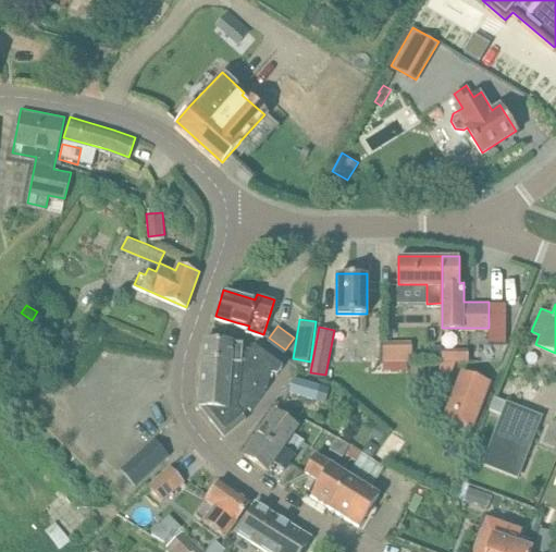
[(411,338),(383,338),(383,358),(412,358),(411,338)]
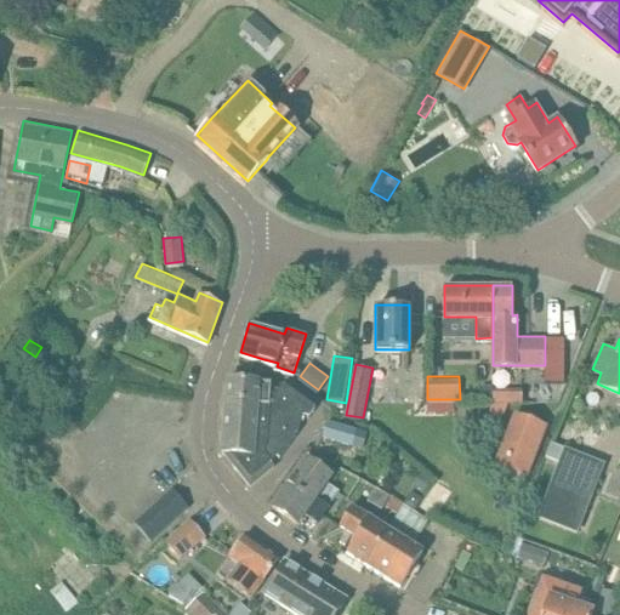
[(223,449),(251,483),(276,463),(272,460),(277,454),(279,456),(296,432),(302,413),(310,414),(316,405),(283,382),(269,399),(272,381),(228,377),(222,449),(223,449)]
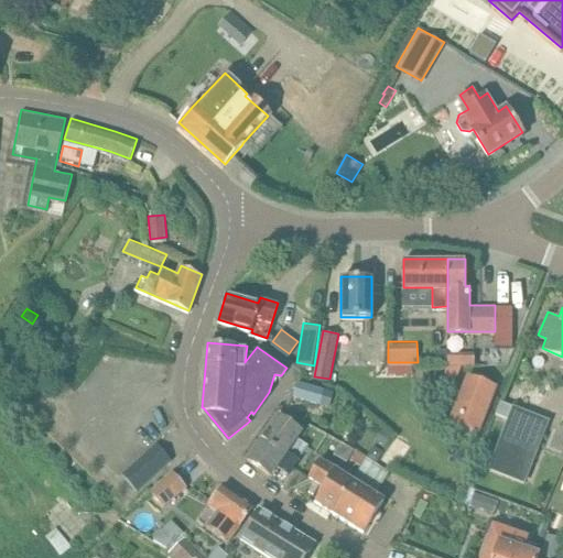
[(475,350),(448,350),(448,363),(475,363),(475,350)]
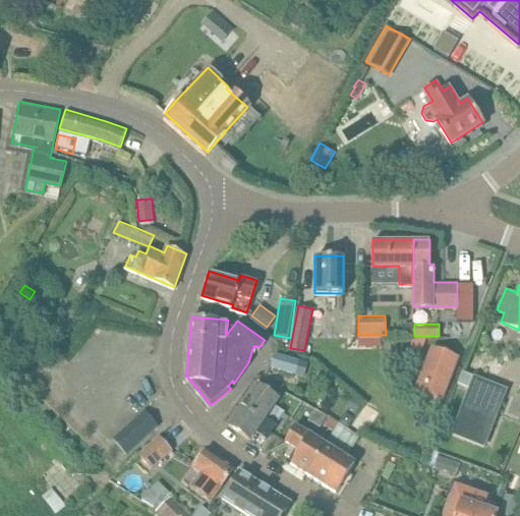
[(416,388),(442,397),(458,355),(432,346),(416,388)]
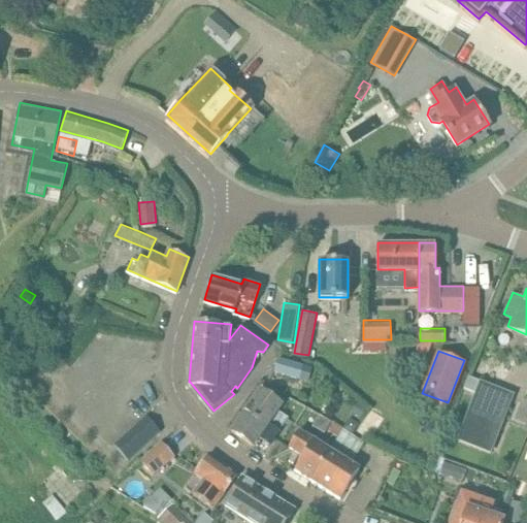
[(304,364),(281,356),(276,368),(300,377),(304,364)]
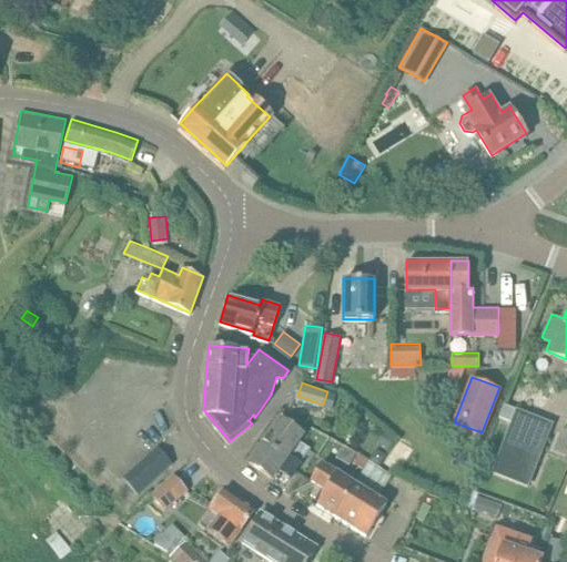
[(520,407),(519,408),(505,402),(499,415),(513,420),(494,470),(528,482),(552,420),(520,407)]
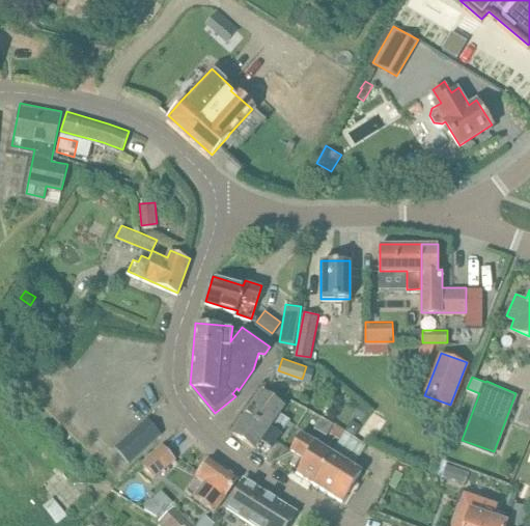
[(263,390),(246,413),(233,430),(255,445),(267,428),(284,406),(263,390)]
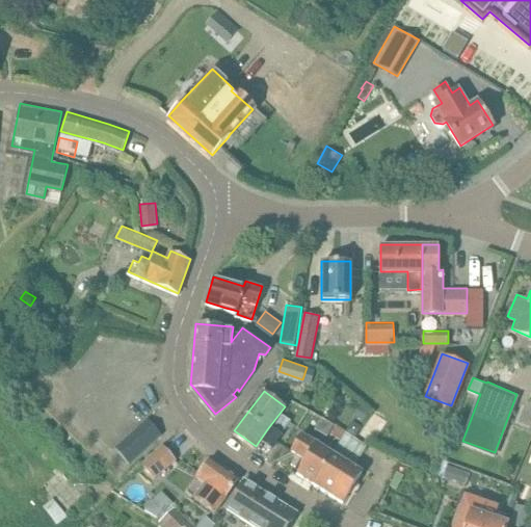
[(361,402),(353,412),(364,419),(370,409),(361,402)]
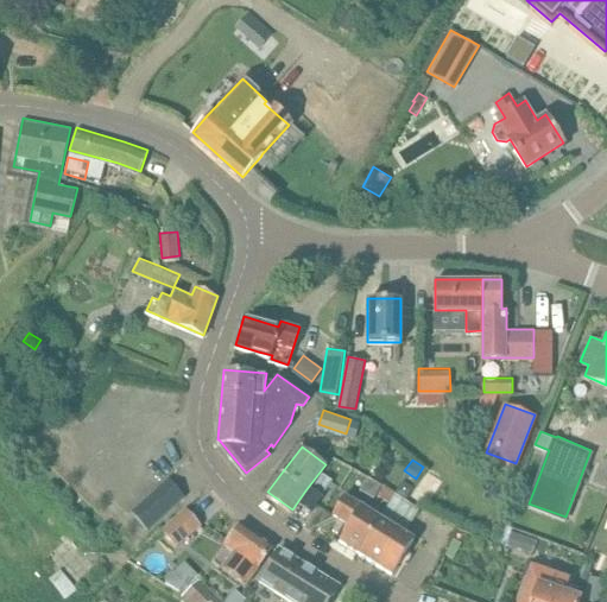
[(168,476),(151,493),(133,508),(149,526),(184,494),(168,476)]
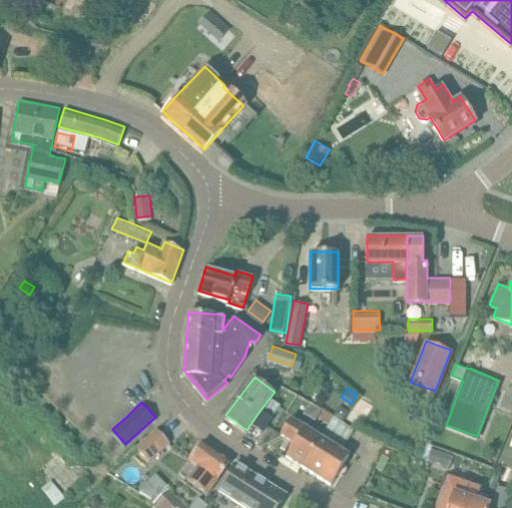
[(340,403),(334,412),(344,418),(350,409),(340,403)]
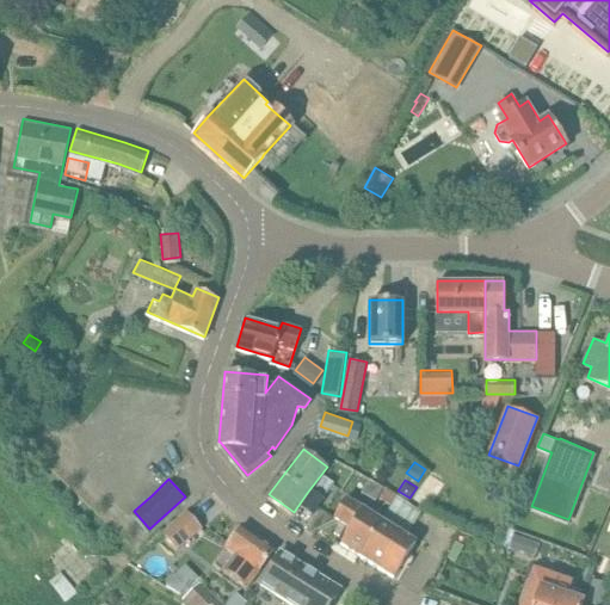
[(399,494),(384,486),(380,494),(390,501),(393,504),(399,494)]
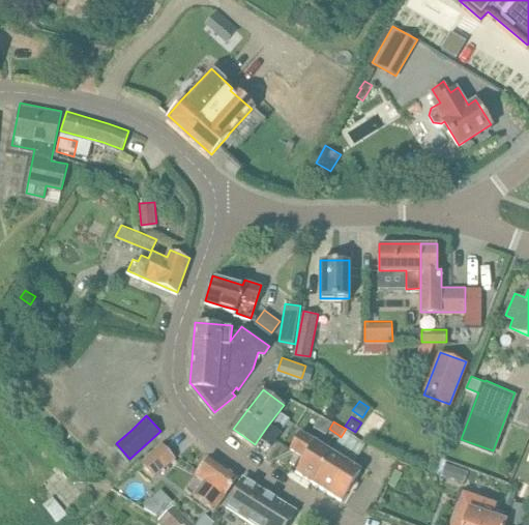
[(339,435),(330,448),(332,449),(313,480),(342,498),(360,468),(352,462),(365,441),(346,429),(341,437),(339,435)]
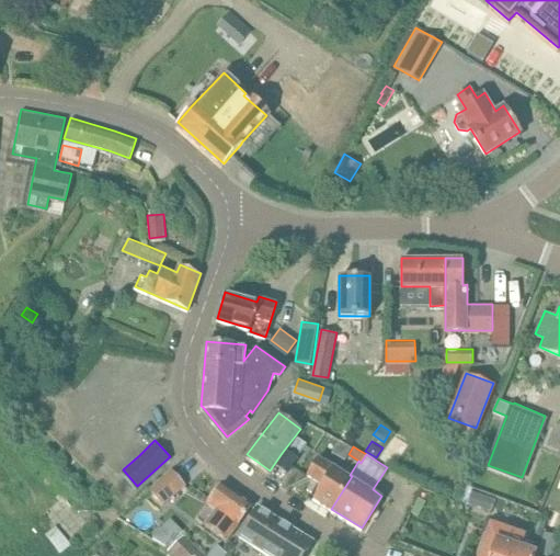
[(313,497),(331,509),(352,476),(350,475),(318,455),(307,473),(322,483),(313,497)]
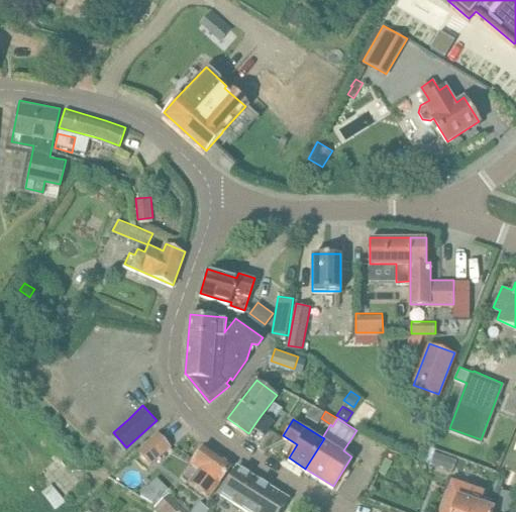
[(150,463),(171,444),(159,431),(138,449),(150,463)]
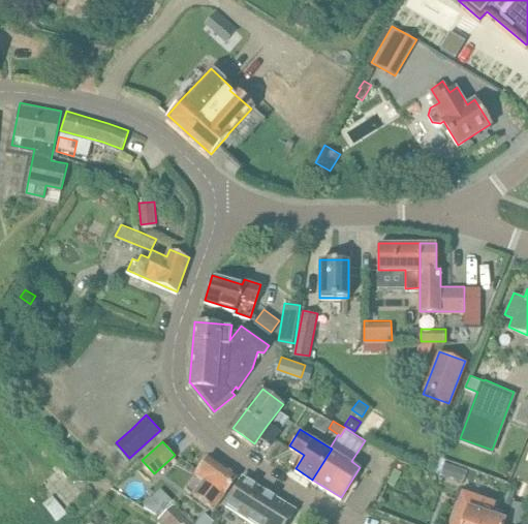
[(211,453),(198,469),(196,472),(205,479),(194,492),(214,507),(239,473),(211,453)]
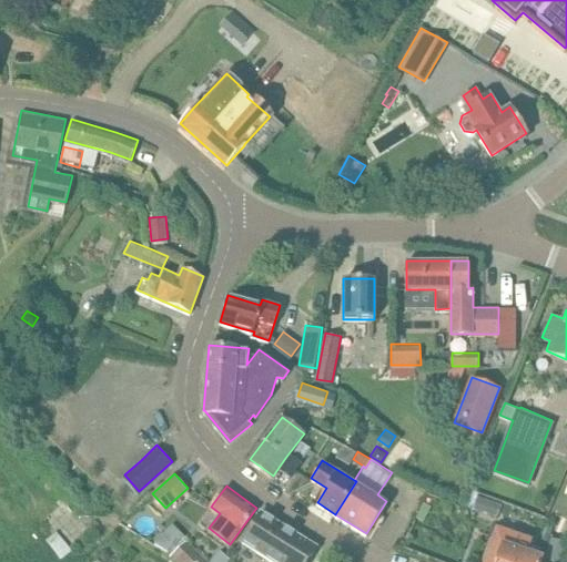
[(261,510),(249,529),(242,540),(276,561),(305,561),(316,545),(261,510)]
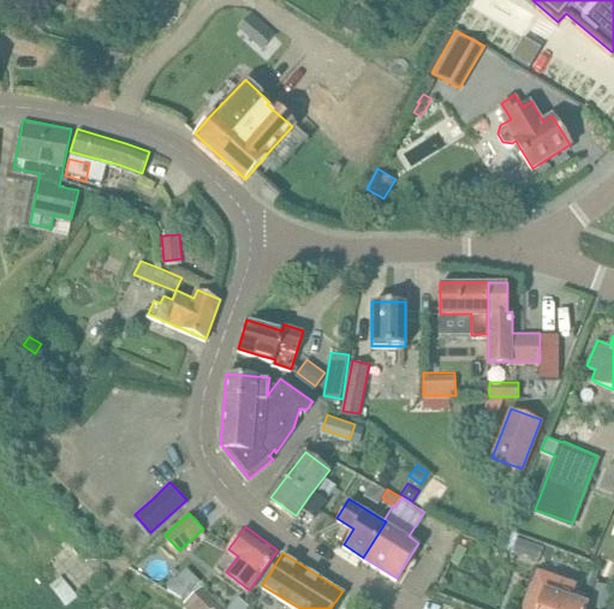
[(167,585),(184,595),(201,578),(188,565),(167,585)]
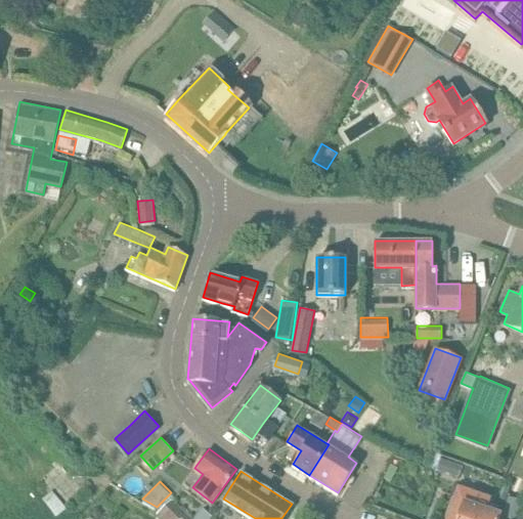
[(498,518),(500,515),(486,510),(490,496),(456,484),(452,498),(450,498),(442,518),(498,518)]
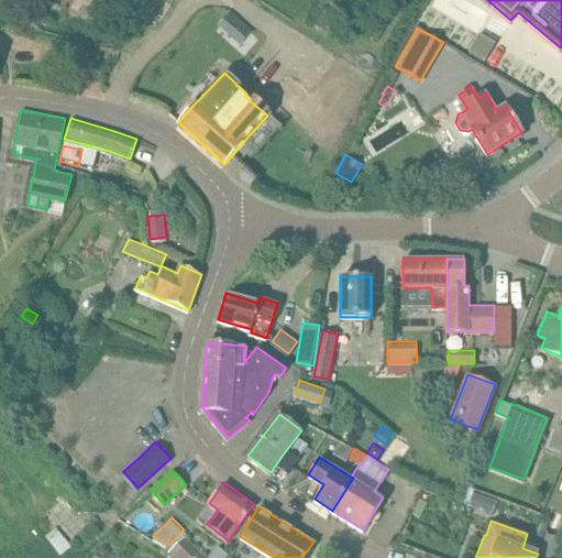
[(546,532),(540,553),(555,556),(561,536),(546,532)]
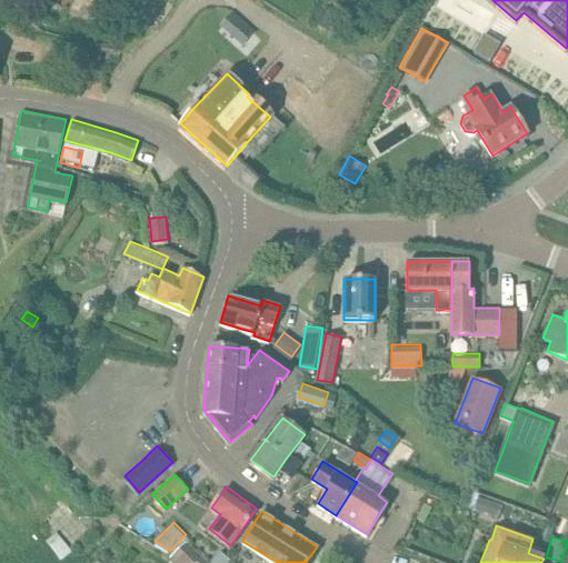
[(211,562),(187,539),(170,555),(177,562),(211,562)]
